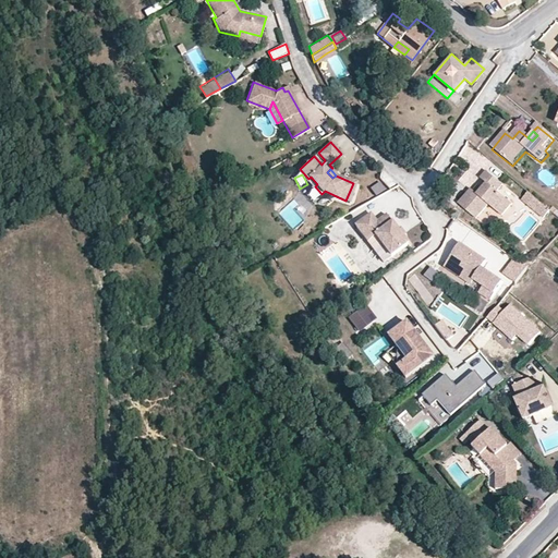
[(499,219),(510,206),(495,194),(501,186),(486,174),(478,183),(486,189),(483,192),(476,199),(472,196),(470,194),(459,207),(475,221),(486,209),(499,219)]
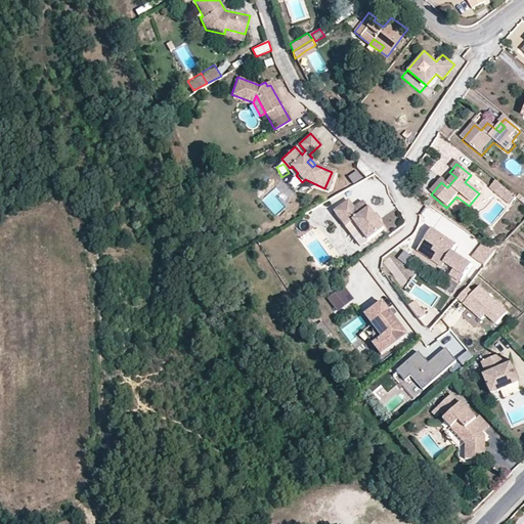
[(357,170),(348,176),(352,184),(362,178),(357,170)]
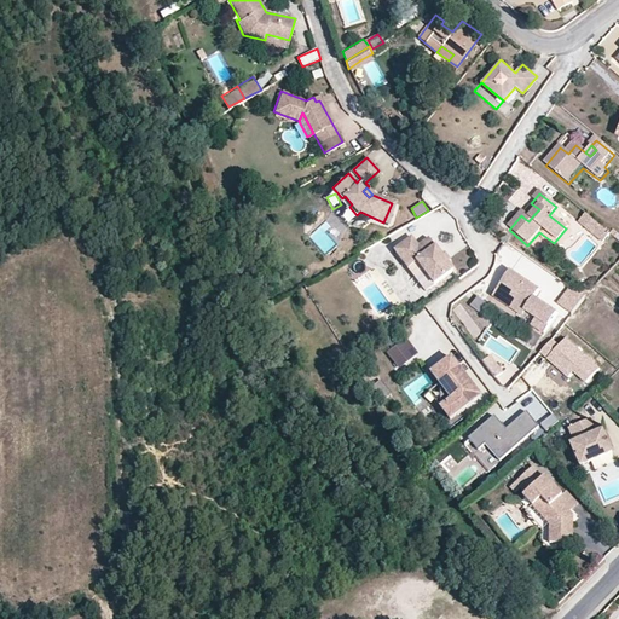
[(609,237),(585,217),(578,225),(603,246),(609,237)]
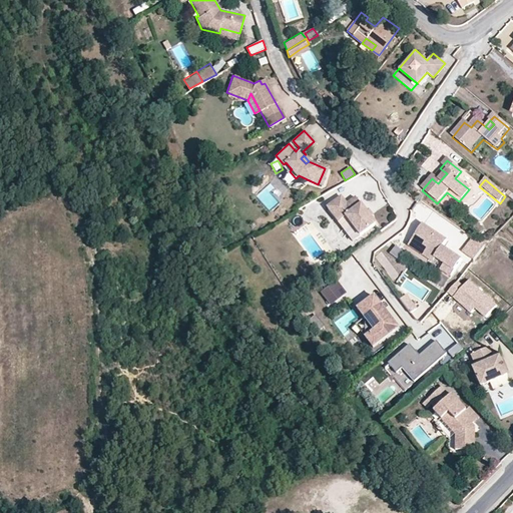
[(366,209),(355,195),(346,202),(340,195),(327,206),(333,214),(340,208),(345,215),(360,234),(376,221),(371,215),(366,209)]
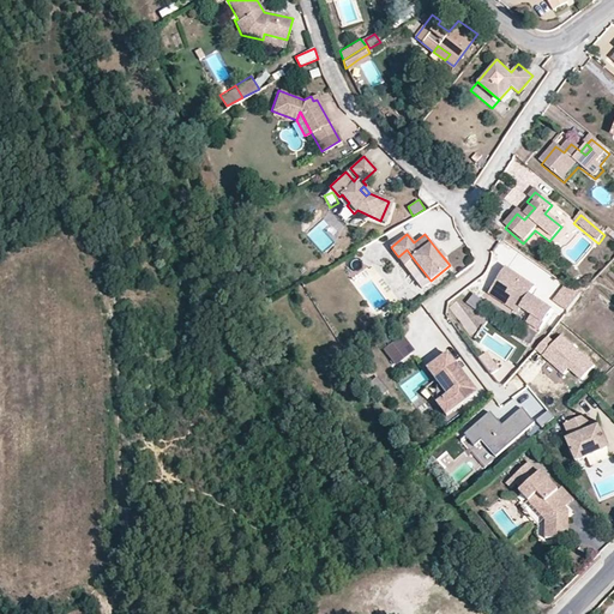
[(413,258),(407,250),(398,257),(405,265),(413,258)]
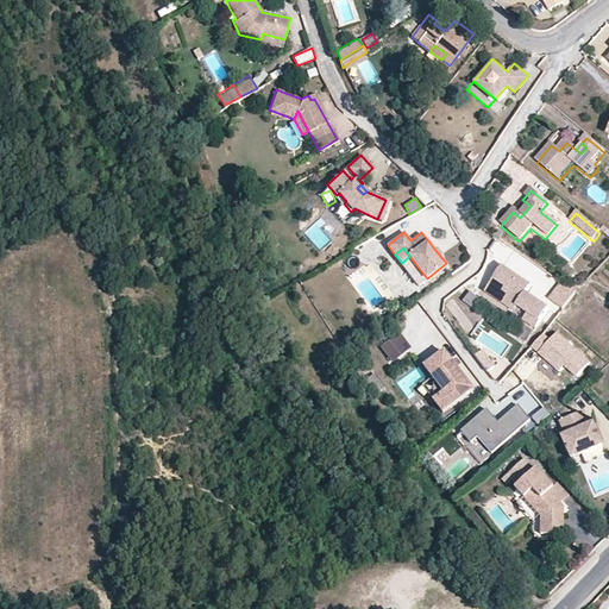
[(535,327),(547,307),(532,297),(528,303),(521,299),(528,286),(500,269),(484,294),(514,312),(518,306),(528,313),(523,320),(535,327)]
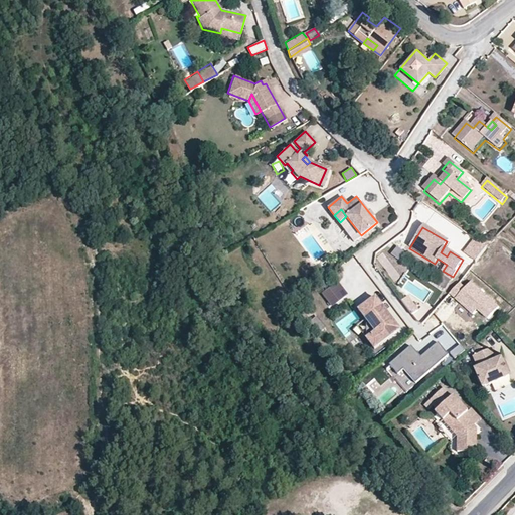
[(485,247),(475,239),(465,251),(476,260),(485,247)]
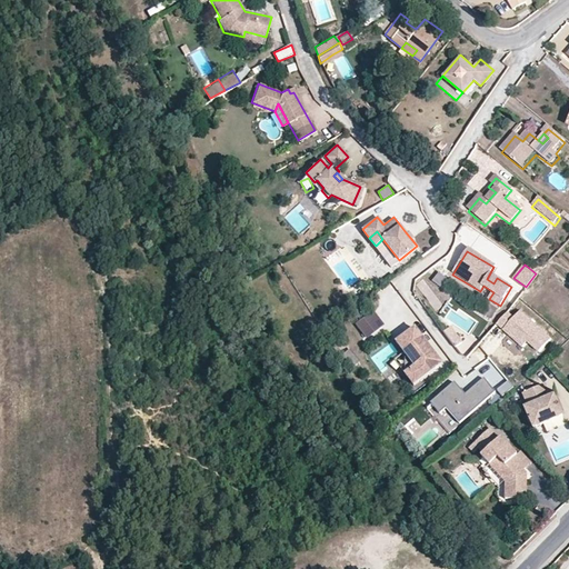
[(385,325),(373,310),(356,325),(367,339),(385,325)]
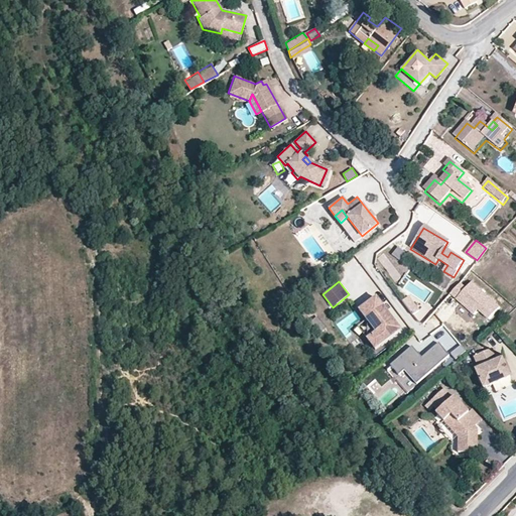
[(463,283),(452,294),(476,317),(481,311),(490,319),(500,307),(473,282),(468,288),(463,283)]
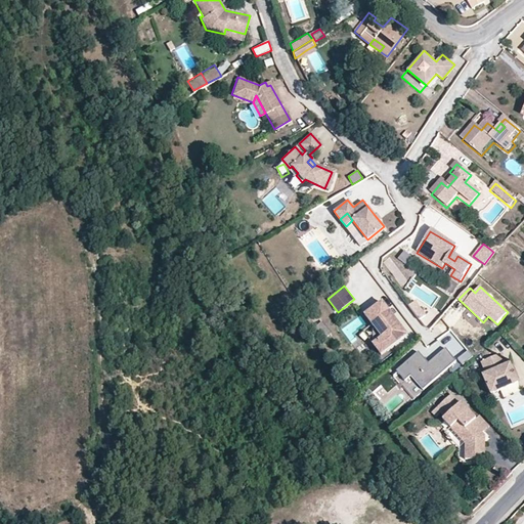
[(401,288),(396,292),(406,304),(411,300),(401,288)]
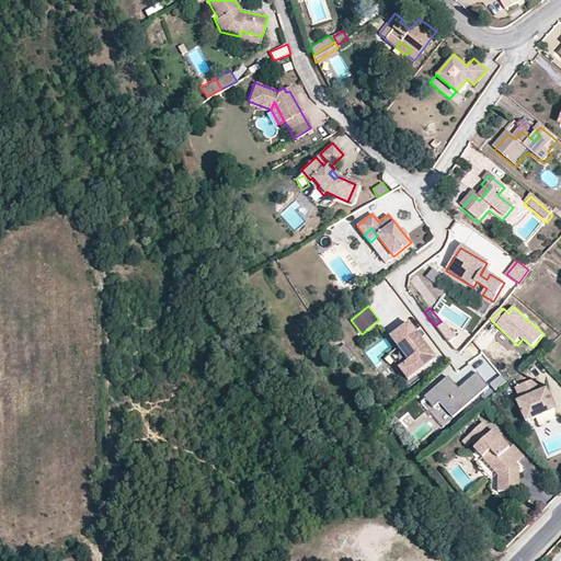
[(409,334),(414,330),(410,323),(391,338),(399,347),(412,338),(409,334)]
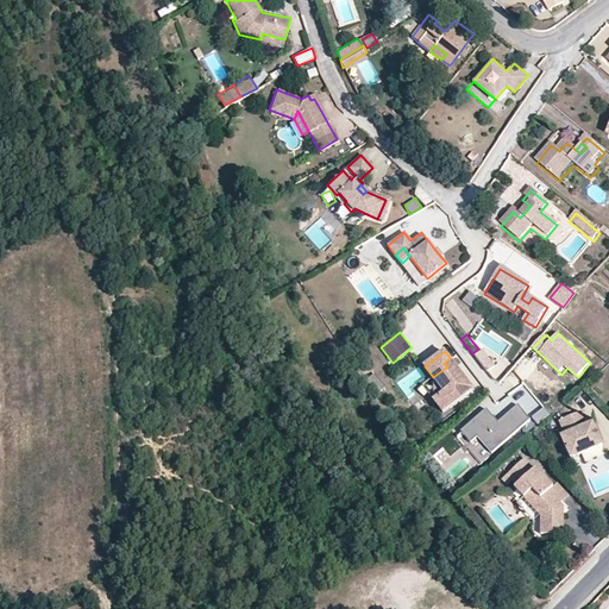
[(434,384),(438,384),(445,394),(434,401),(444,413),(475,390),(450,358),(444,363),(447,366),(433,377),(434,380),(434,384)]
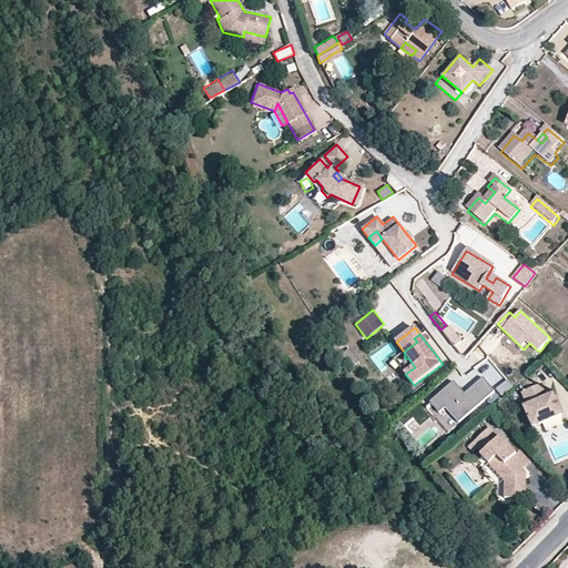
[(405,358),(405,374),(415,367),(408,358),(405,358)]
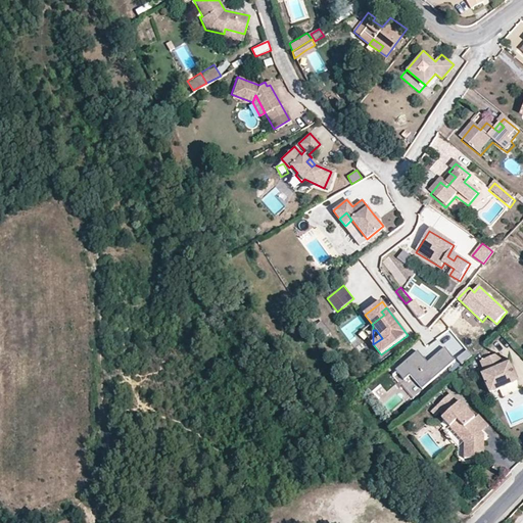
[(500,349),(481,359),(487,370),(483,372),(492,390),(519,377),(510,359),(506,362),(500,349)]
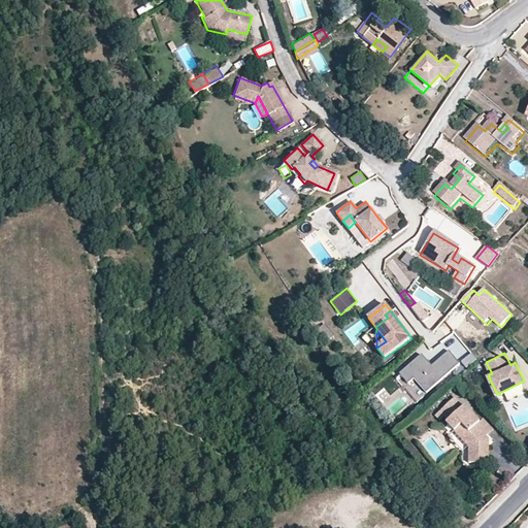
[(428,369),(418,358),(397,376),(405,386),(411,381),(424,396),(457,367),(447,354),(431,367),(432,369),(430,371),(428,369)]
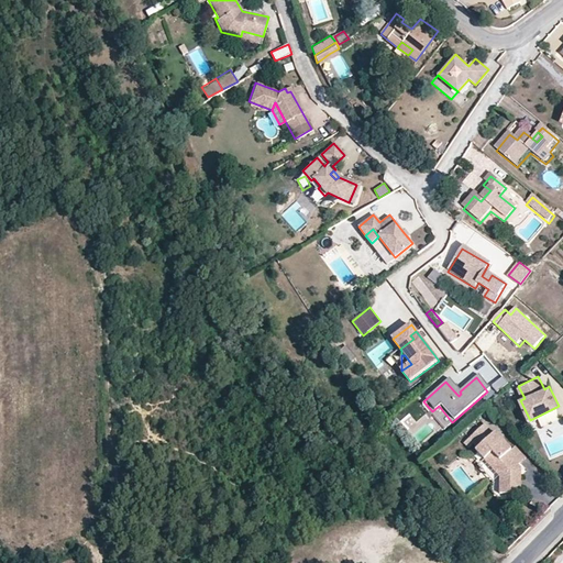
[(496,427),(487,416),(465,435),(470,440),(474,437),(479,441),(476,444),(500,471),(501,471),(507,470),(508,478),(504,483),(504,486),(525,486),(525,470),(516,461),(520,457),(521,456),(510,444),(512,443),(496,426),(496,427)]
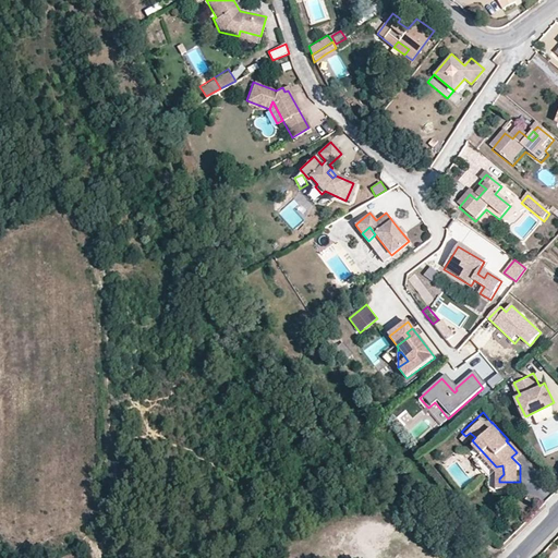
[(508,439),(506,440),(517,452),(522,447),(511,436),(508,439)]
